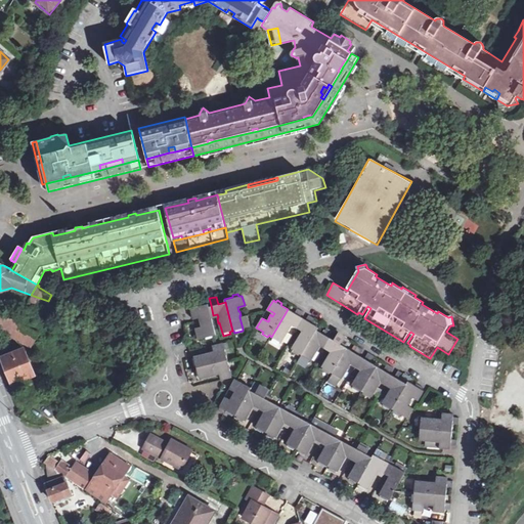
[(190,308),(192,318),(200,316),(201,319),(199,320),(200,323),(202,323),(203,325),(195,328),(198,340),(206,338),(206,340),(213,338),(213,336),(216,335),(211,315),(208,306),(208,304),(200,305),(199,303),(192,305),(193,307),(190,308)]
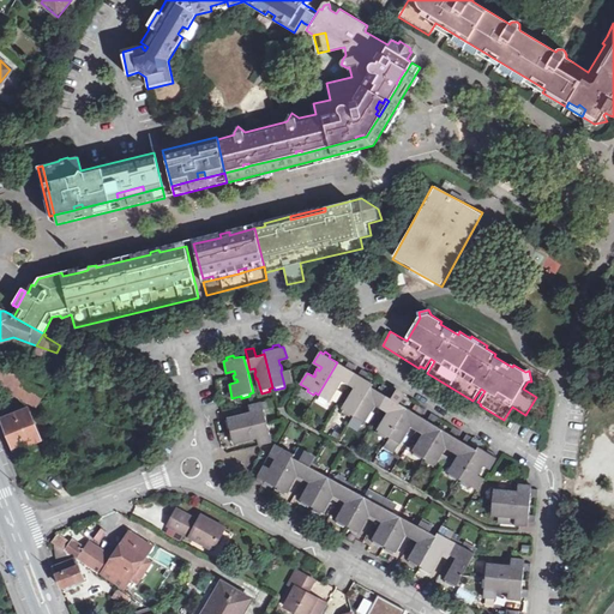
[(337,362),(318,395),(319,396),(318,398),(326,403),(336,387),(337,389),(341,384),(338,383),(341,380),(348,385),(355,373),(351,372),(355,366),(349,362),(348,361),(344,367),(337,362)]
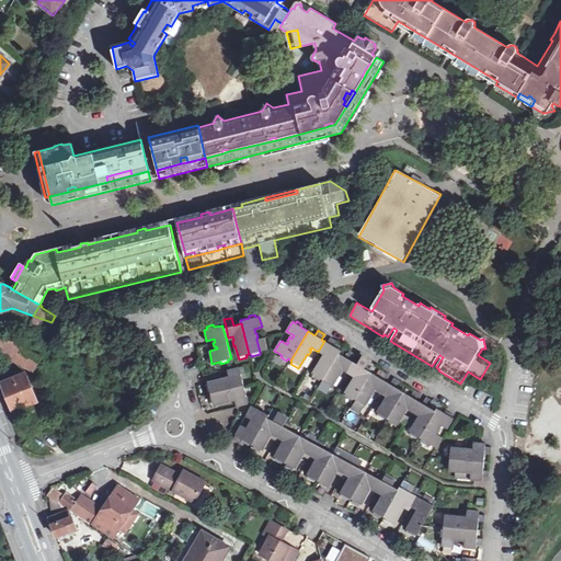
[(0,335),(0,353),(31,369),(37,356),(36,355),(0,335)]
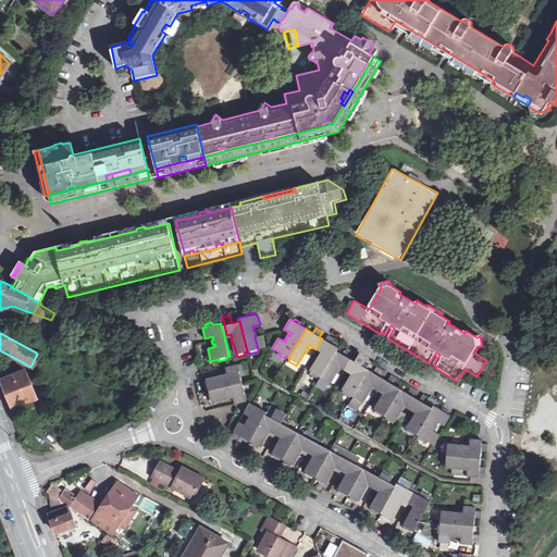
[(322,338),(316,349),(322,354),(321,356),(319,355),(317,359),(318,360),(310,374),(317,378),(318,375),(320,378),(336,351),(337,348),(331,344),(333,338),(327,335),(324,341),(322,338)]
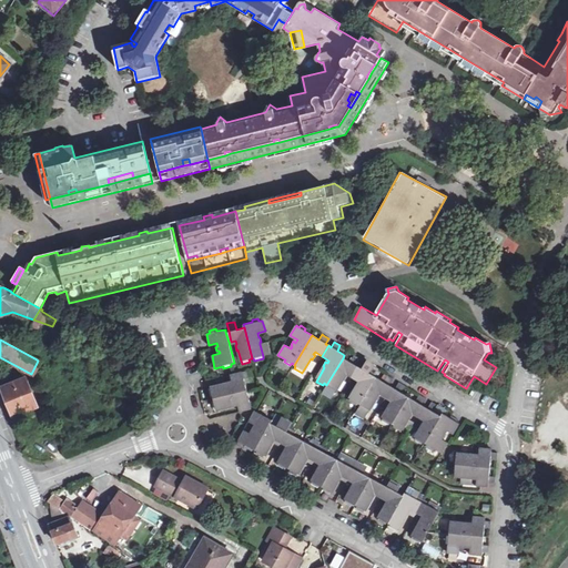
[(260,344),(263,356),(271,354),(267,343),(260,344)]
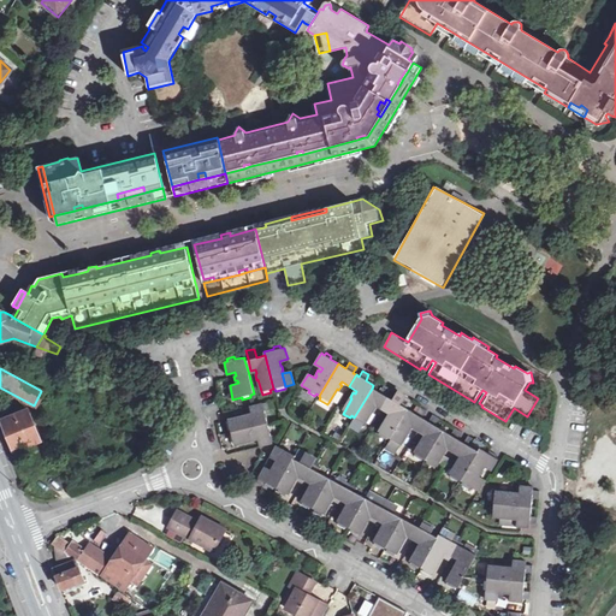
[(372,389),(354,418),(350,425),(360,431),(372,410),(374,412),(377,407),(374,406),(377,403),(384,407),(389,400),(385,397),(390,389),(384,385),(379,394),(372,389)]
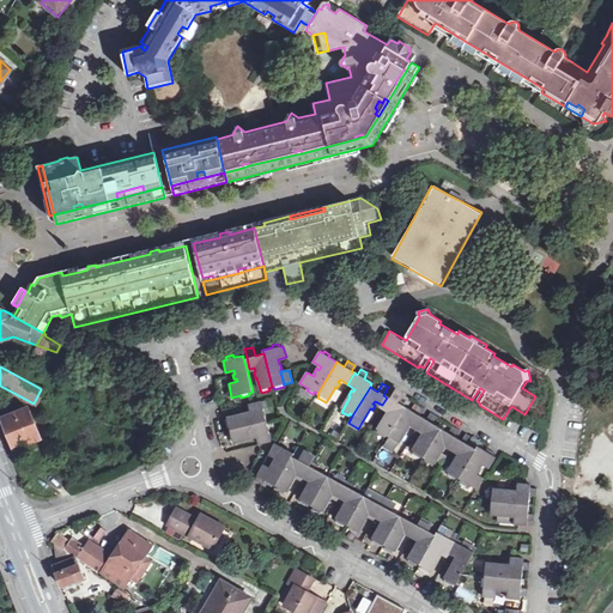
[(387,398),(382,405),(390,410),(388,413),(387,412),(383,417),(386,418),(376,434),(383,437),(384,436),(388,437),(405,408),(402,407),(407,399),(401,395),(394,392),(389,399),(387,398)]
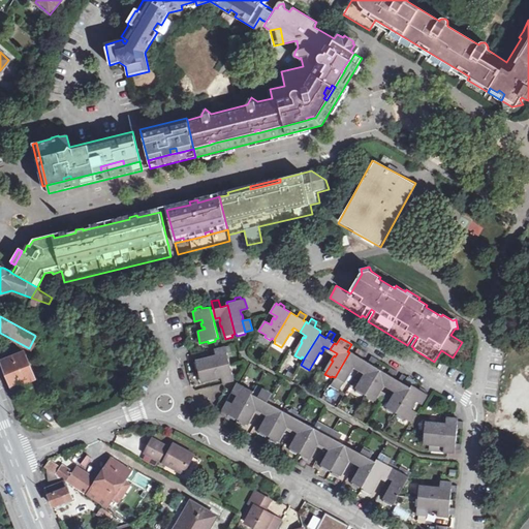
[(209,359),(194,362),(196,369),(198,369),(198,371),(228,364),(226,353),(229,352),(227,346),(214,349),(216,356),(213,358),(212,355),(209,356),(209,359)]
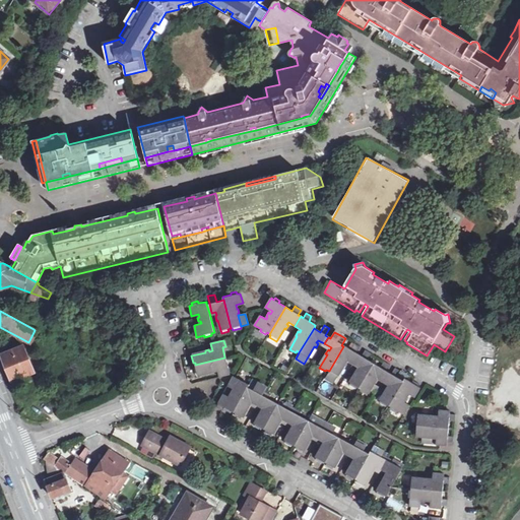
[(343,346),(329,371),(330,371),(325,379),(333,383),(344,365),(346,366),(348,362),(346,361),(348,358),(354,362),(359,355),(355,353),(360,347),(353,343),(349,349),(343,346)]
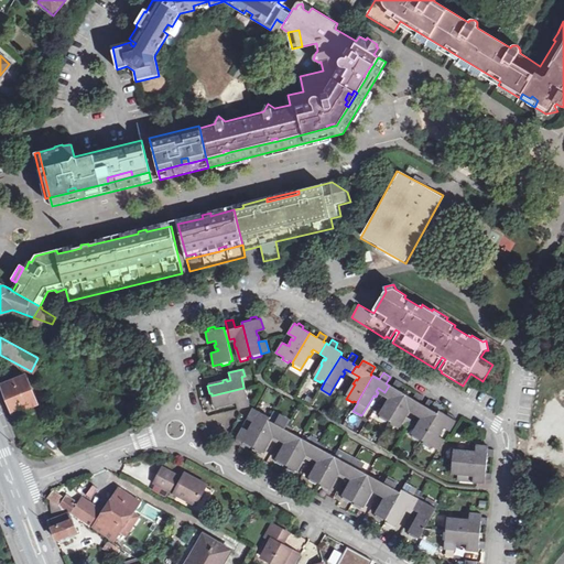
[(25,377),(2,386),(13,413),(36,403),(25,377)]
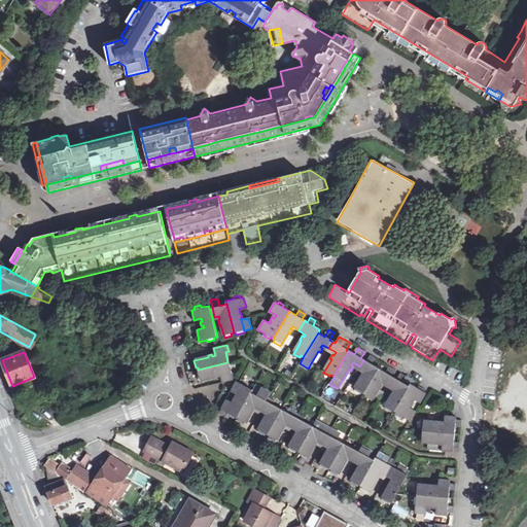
[(363,360),(359,366),(360,367),(366,371),(364,374),(363,373),(362,373),(360,377),(362,378),(354,390),(360,394),(361,392),(363,393),(378,370),(372,365),(376,358),(370,355),(365,361),(363,360)]
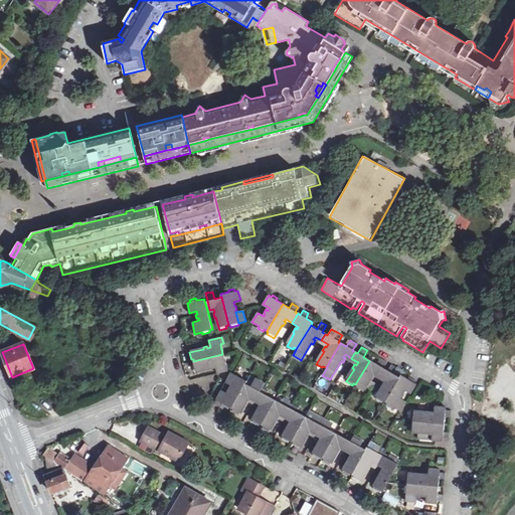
[(222,354),(193,361),(194,363),(192,364),(193,371),(208,368),(208,370),(212,369),(211,367),(214,366),(216,373),(230,370),(228,363),(225,364),(222,354)]
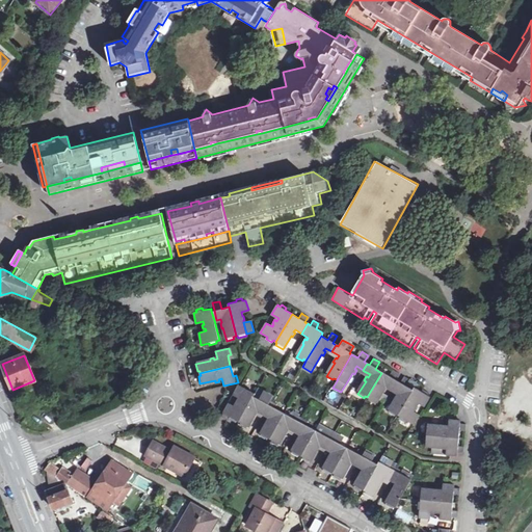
[(381,373),(367,397),(369,399),(368,401),(375,404),(378,398),(381,393),(382,391),(384,392),(387,389),(384,388),(387,384),(393,389),(397,381),(394,380),(398,373),(392,370),(388,376),(381,373)]
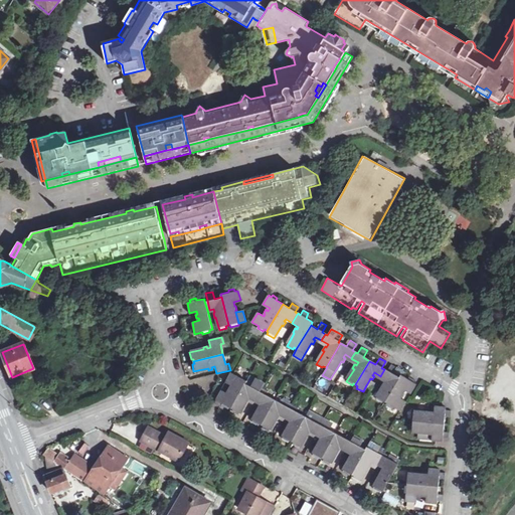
[(384,369),(380,376),(387,380),(386,383),(384,382),(382,385),(384,386),(376,399),(382,403),(383,401),(385,402),(399,378),(403,372),(396,368),(390,364),(386,371),(384,369)]
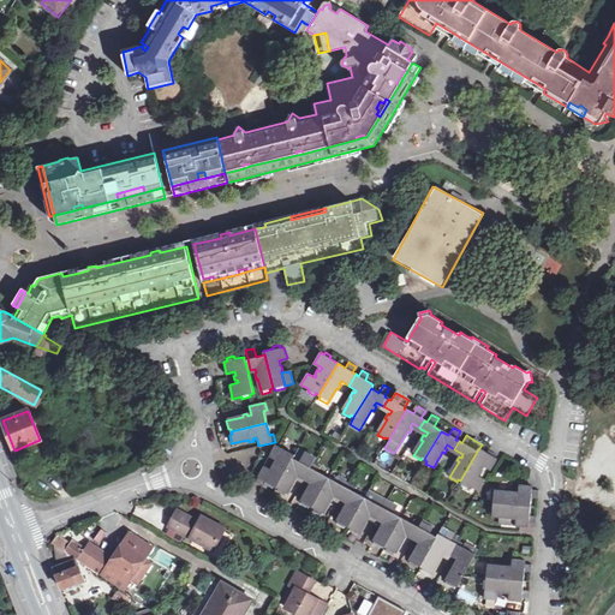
[(275,446),(269,457),(276,461),(278,463),(285,451),(278,447),(275,446)]
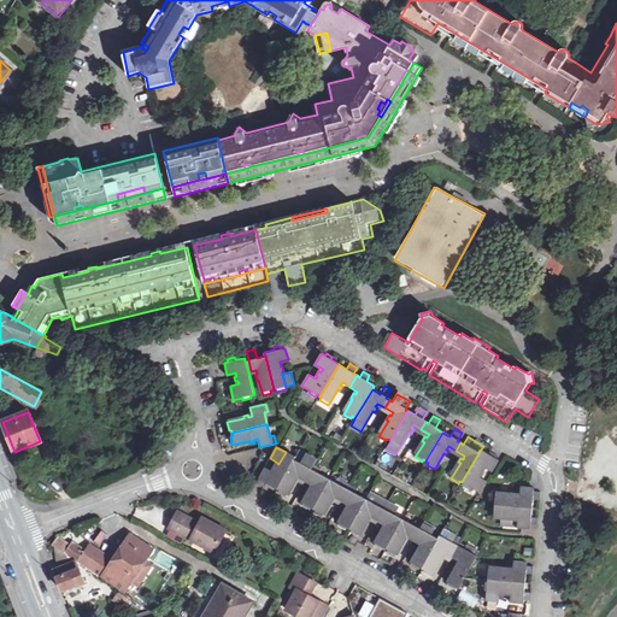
[(479,453),(462,482),(464,483),(462,486),(471,492),(472,489),(480,479),(481,476),(483,477),(486,472),(483,471),(486,468),(493,472),(499,462),(495,459),(498,457),(491,452),(488,454),(481,450),(479,453)]
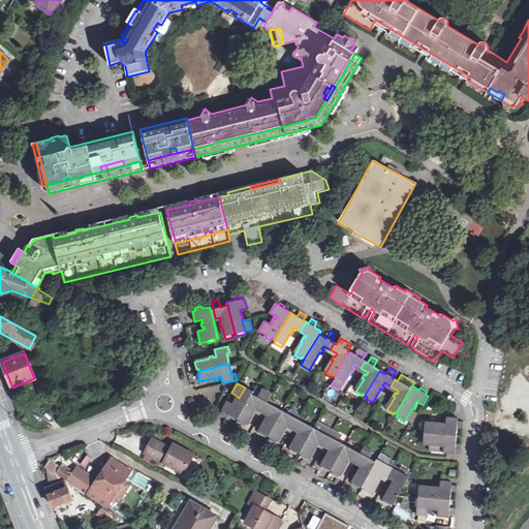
[(252,392),(251,394),(256,397),(261,390),(255,386),(252,392)]
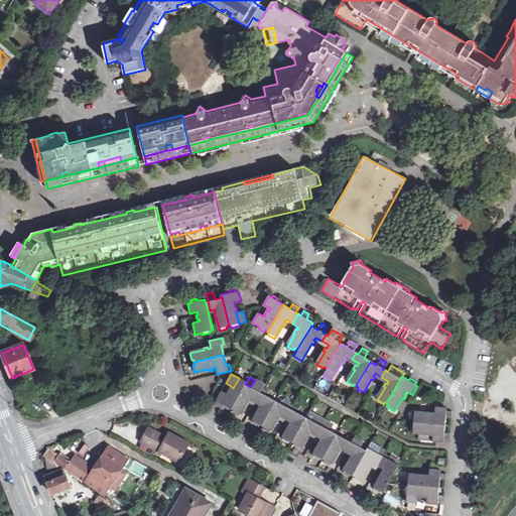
[(216,401),(214,404),(220,408),(221,408),(222,407),(228,410),(229,408),(231,409),(245,384),(246,382),(239,378),(233,388),(232,387),(230,389),(228,389),(226,392),(228,393),(227,395),(221,391),(216,401)]
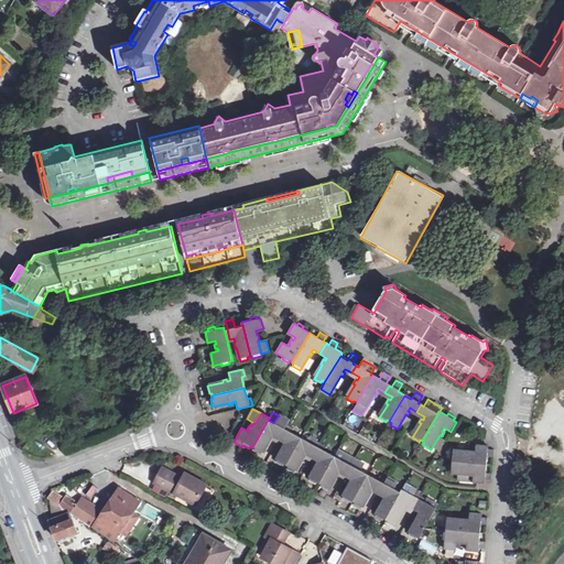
[(268,420),(252,447),(255,448),(253,451),(261,454),(268,442),(270,443),(272,438),(270,437),(272,434),(279,438),(286,424),(289,421),(279,415),(273,423),(268,420)]
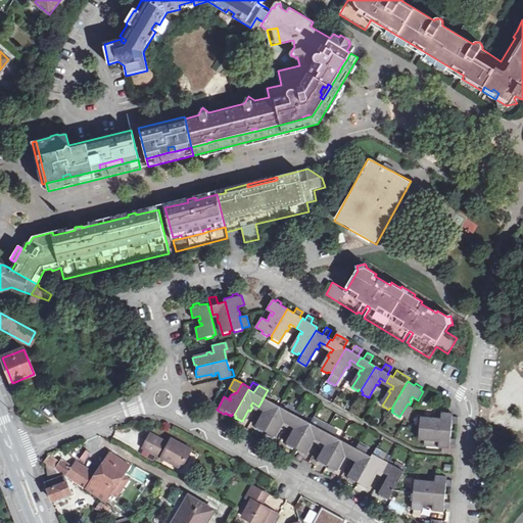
[(235,392),(229,388),(224,396),(230,400),(231,398),(229,397),(231,394),(233,394),(235,392)]
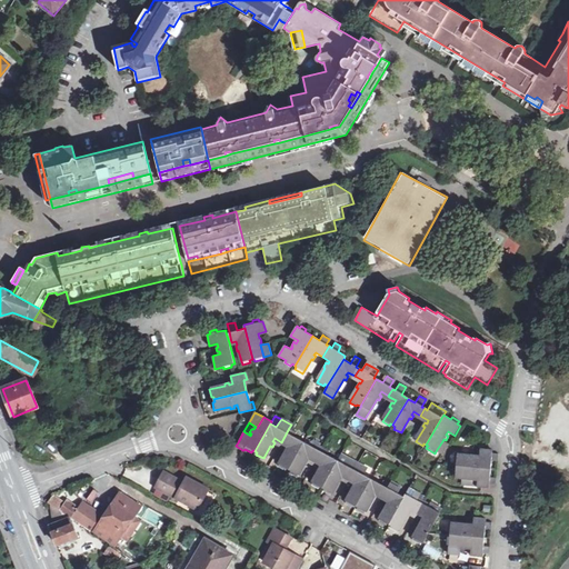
[(289,428),(281,442),(288,446),(287,449),(285,449),(282,452),(283,453),(277,466),(285,470),(286,468),(288,469),(303,442),(292,437),(295,432),(289,428)]
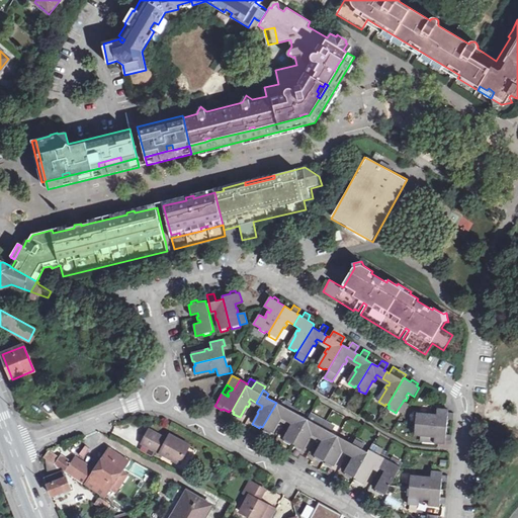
[(403,402),(397,411),(404,415),(409,405),(403,402)]
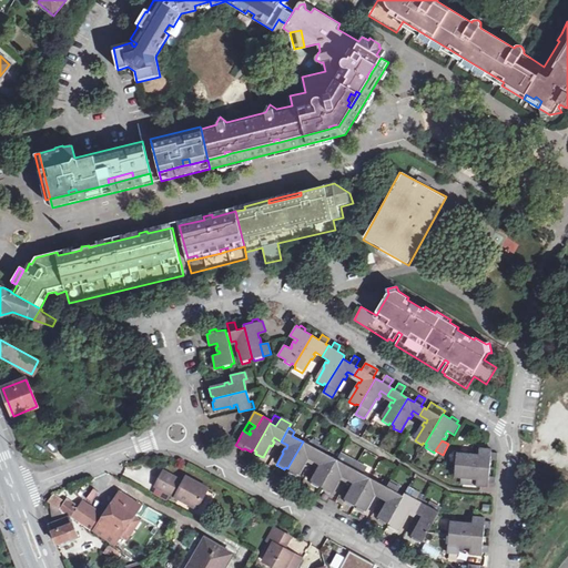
[(303,442),(287,468),(290,469),(288,472),(296,476),(303,464),(305,464),(307,460),(305,459),(307,456),(314,459),(322,446),(315,443),(313,447),(303,442)]
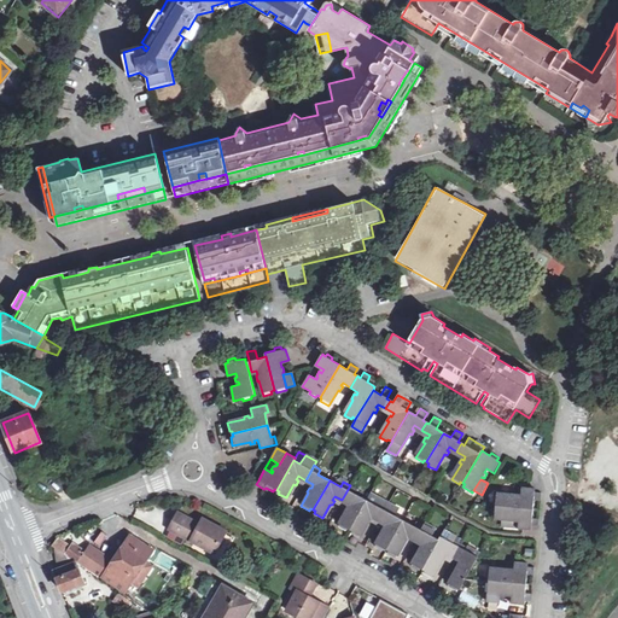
[(350,485),(342,500),(350,505),(348,508),(345,507),(343,512),(345,513),(337,526),(347,531),(347,529),(349,530),(366,500),(355,494),(357,489),(350,485)]
